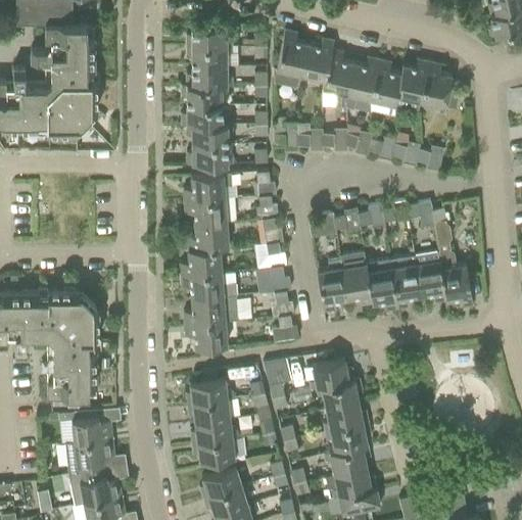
[(5,82),(0,81),(0,123),(0,124),(1,131),(38,131),(38,129),(46,129),(46,133),(77,133),(77,125),(89,113),(96,113),(96,83),(93,83),(92,74),(94,74),(94,37),(86,37),(86,27),(73,27),(72,0),(16,0),(16,28),(45,28),(45,42),(50,42),(51,87),(5,88),(5,82)]
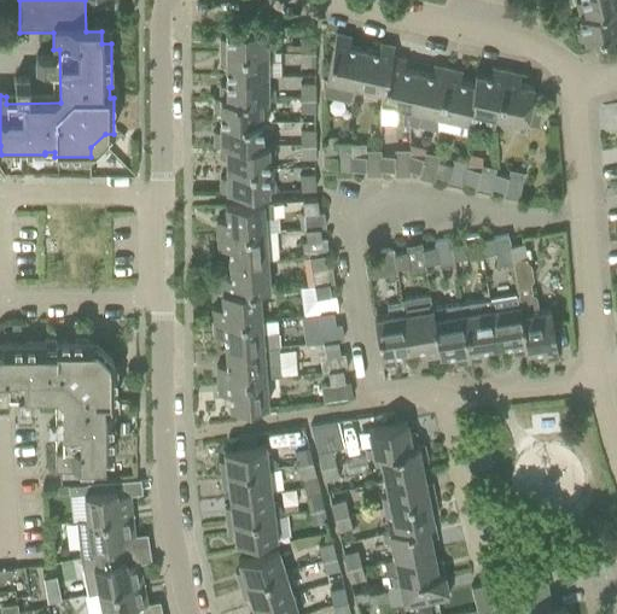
[(616,0),(581,0),(582,4),(577,5),(580,19),(616,10),(616,0)]
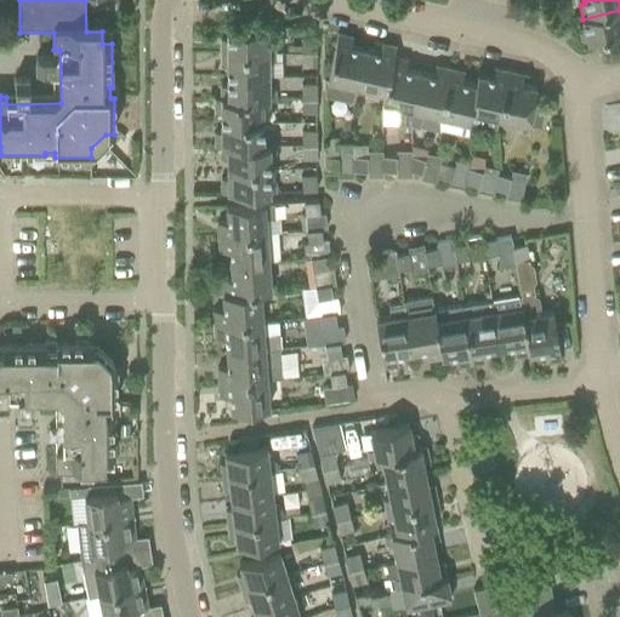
[(619,10),(582,20),(585,29),(579,30),(582,44),(595,41),(596,47),(610,44),(609,38),(619,34),(619,10)]
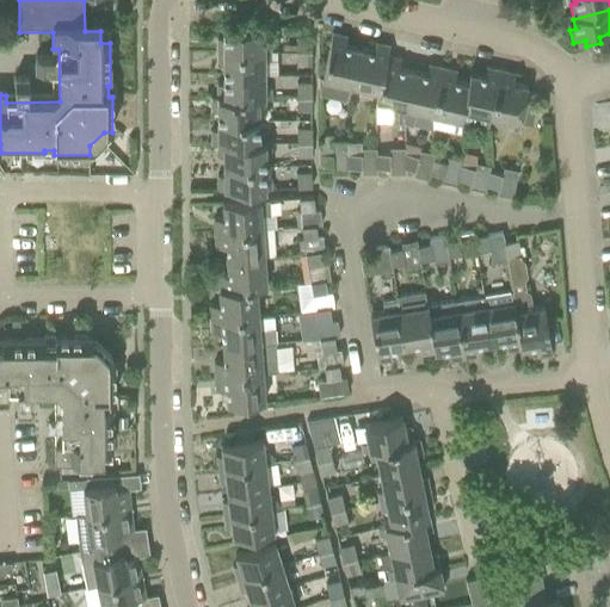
[(217,55),(271,55),(271,45),(265,45),(265,31),(223,31),(223,41),(217,41),(217,55)]
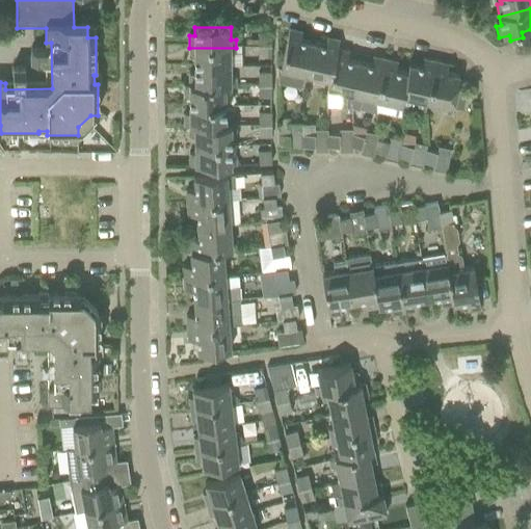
[(277,69),(277,82),(303,88),(306,77),(313,45),(300,43),(302,34),(290,31),(281,70),(277,69)]
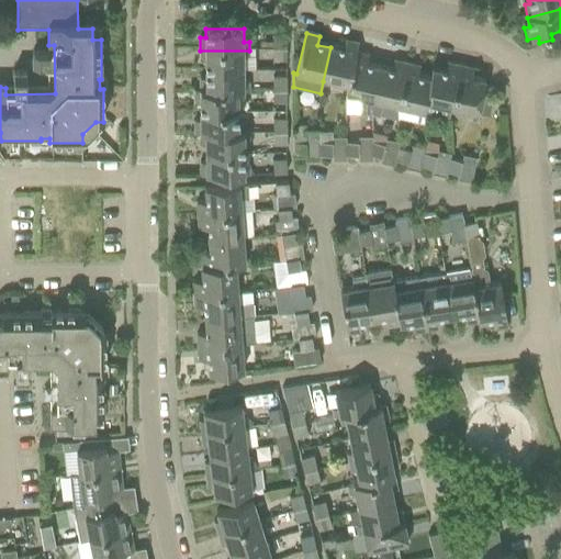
[(273,49),(287,49),(287,37),(273,37),(273,49)]
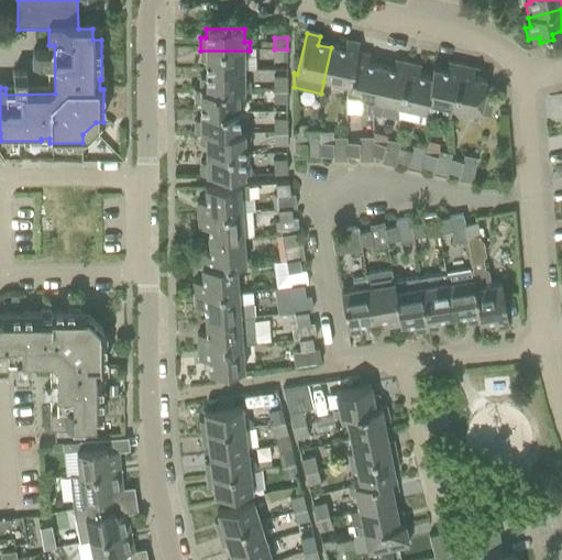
[(331,47),(323,81),(349,87),(350,87),(357,54),(360,44),(345,42),(343,51),(331,47)]
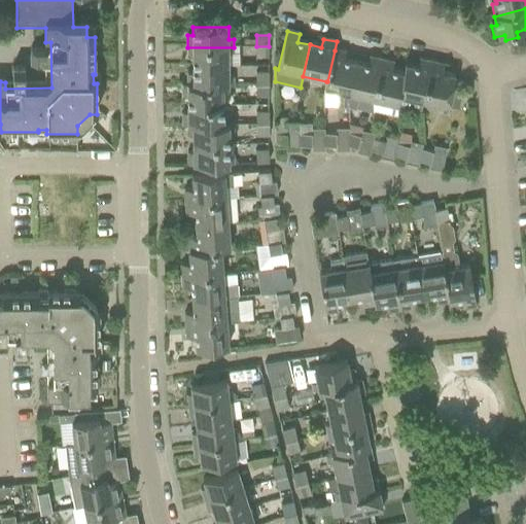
[(269,59),(269,46),(256,46),(256,59),(269,59)]
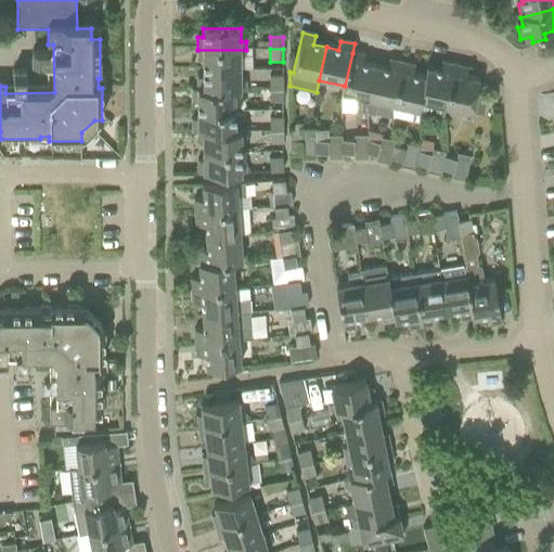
[(246,50),(197,50),(197,62),(203,62),(203,71),(241,71),(241,59),(246,59),(246,50)]
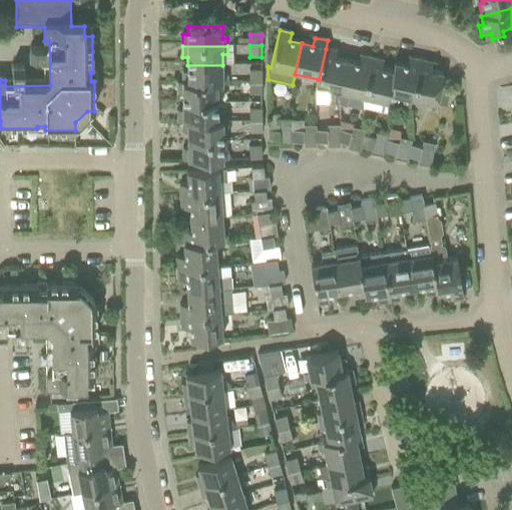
[(44,60),(44,49),(31,49),(31,60),(44,60)]
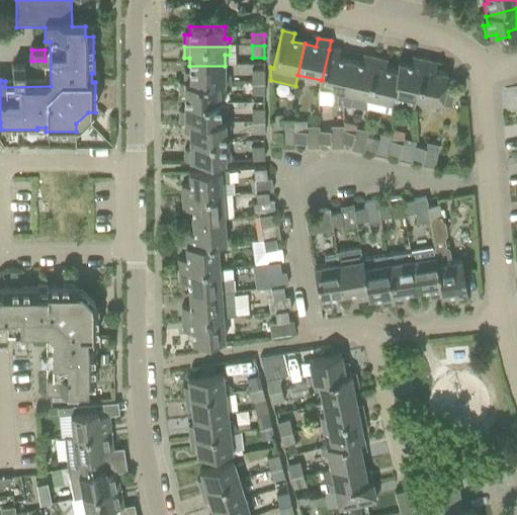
[(322,80),(321,80),(319,89),(331,91),(331,106),(343,106),(343,94),(350,63),(338,61),(340,52),(329,50),(322,80)]
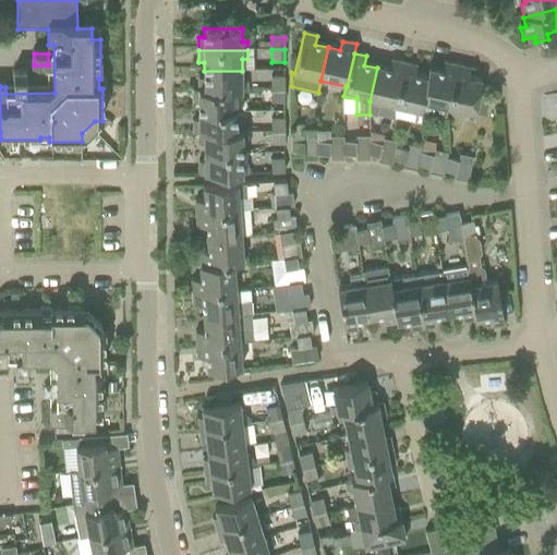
[(389,71),(377,68),(370,101),(370,115),(370,117),(377,118),(380,104),(395,107),(404,64),(391,62),(389,71)]
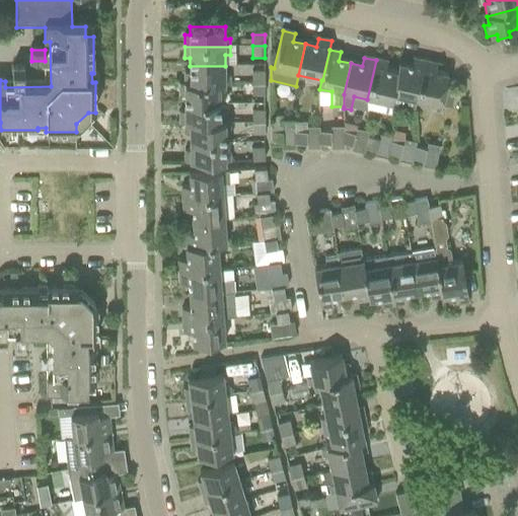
[(376,60),(367,99),(390,104),(392,96),(397,74),(386,71),(388,63),(376,60)]
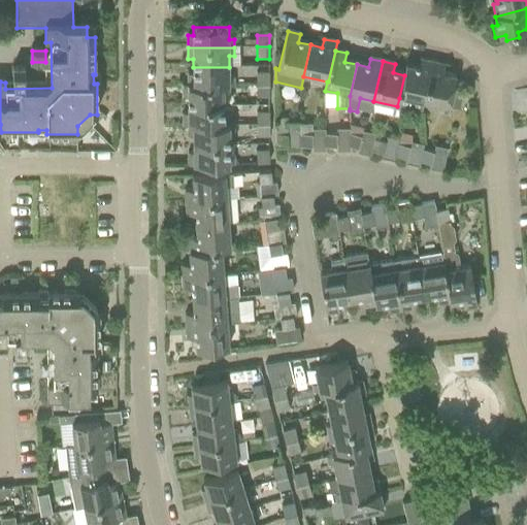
[(404,75),(399,98),(397,106),(408,109),(410,100),(424,103),(433,63),(421,61),(419,69),(406,66),(404,75)]
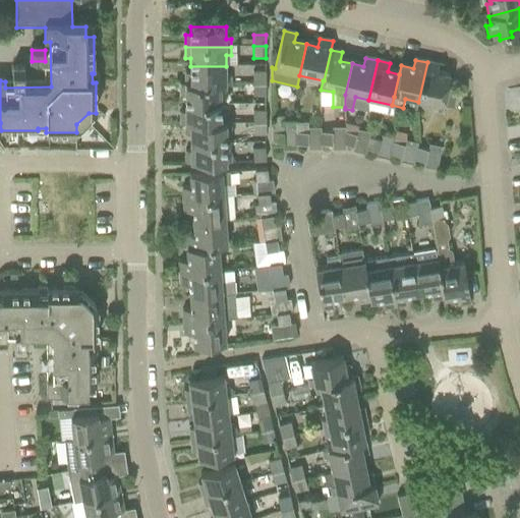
[(427,62),(418,102),(452,109),(456,91),(447,89),(450,76),(438,73),(439,65),(427,62)]
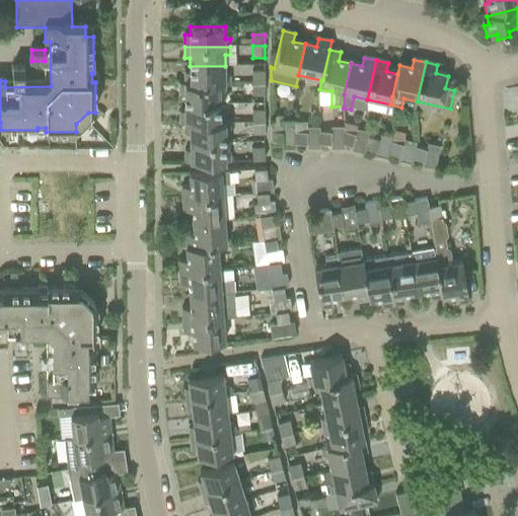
[(225,66),(190,66),(190,74),(185,74),(185,84),(185,85),(225,85),(230,85),(230,77),(225,77),(225,66)]
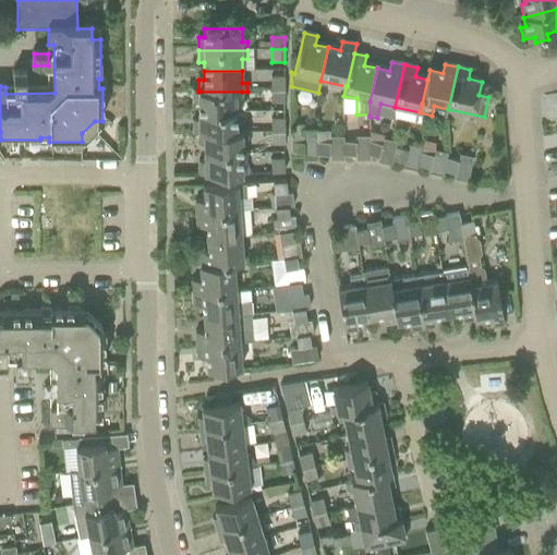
[(26,87),(26,73),(14,73),(14,87),(26,87)]
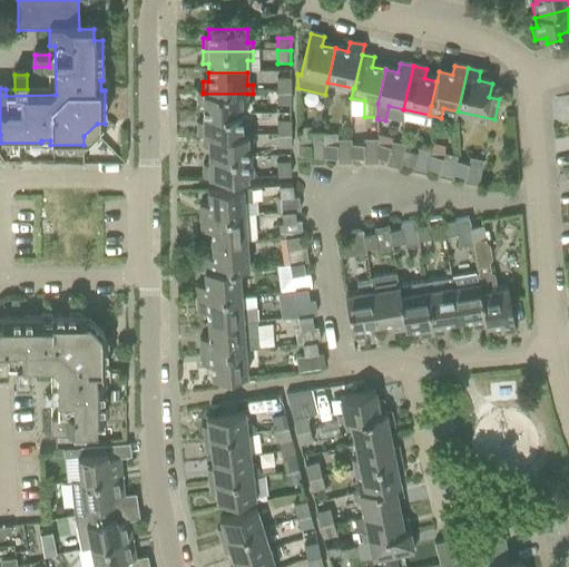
[(277,94),(291,94),(291,80),(277,80),(277,94)]
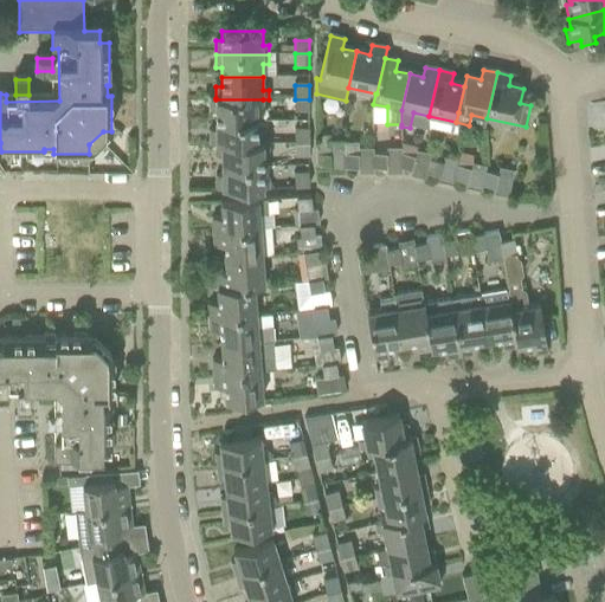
[(216,99),(216,98),(210,98),(210,112),(216,112),(216,122),(256,122),(256,110),(263,110),(263,99),(216,99)]
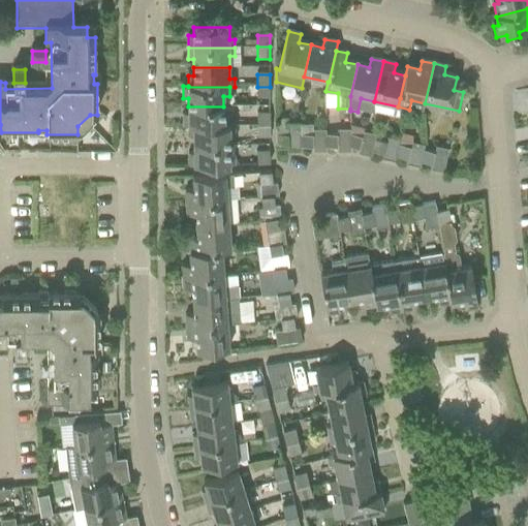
[(270,98),(270,87),(257,87),(257,98),(270,98)]
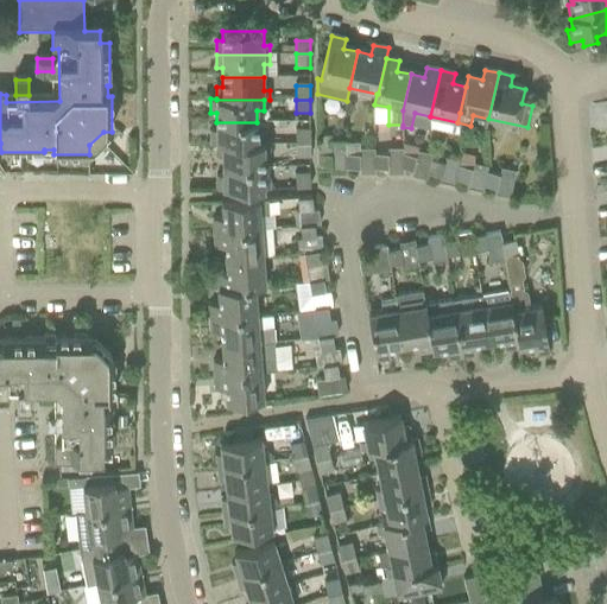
[(257,122),(216,122),(217,132),(212,132),(212,146),(217,146),(264,145),(264,135),(257,135),(257,122)]
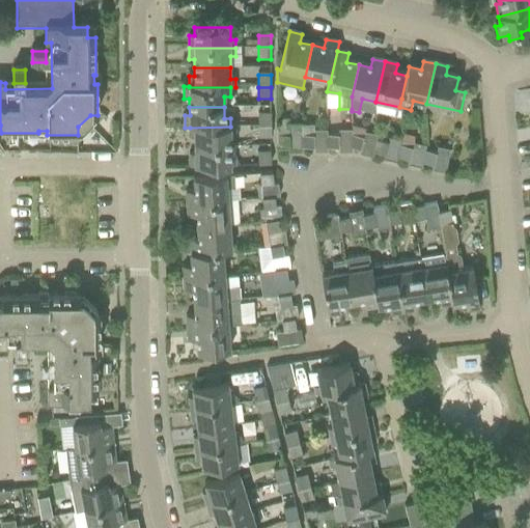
[(258,127),(271,127),(271,115),(258,115),(258,127)]
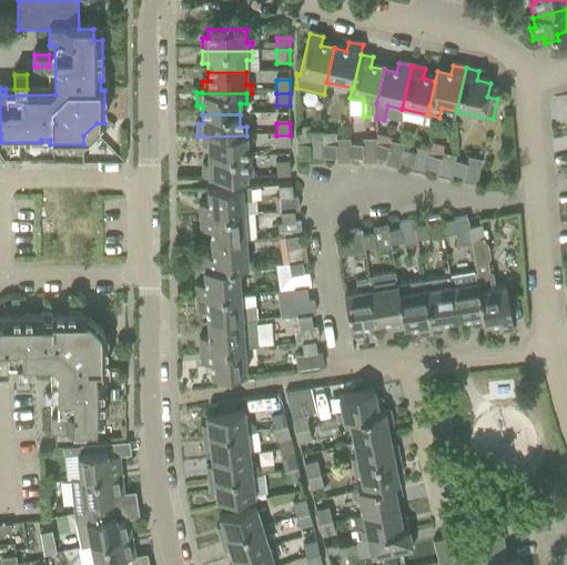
[(323,134),(310,134),(310,141),(310,145),(310,160),(310,164),(323,164),(324,164),(324,160),(324,159),(323,145),(323,141),(323,134)]
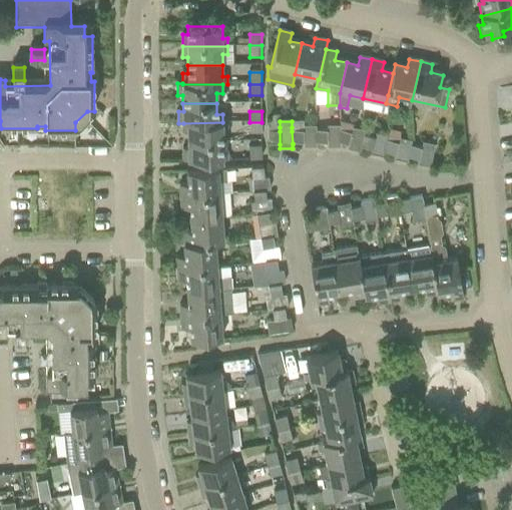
[(227,122),(222,122),(183,123),(183,134),(188,134),(188,142),(222,142),(222,130),(227,130),(227,122)]
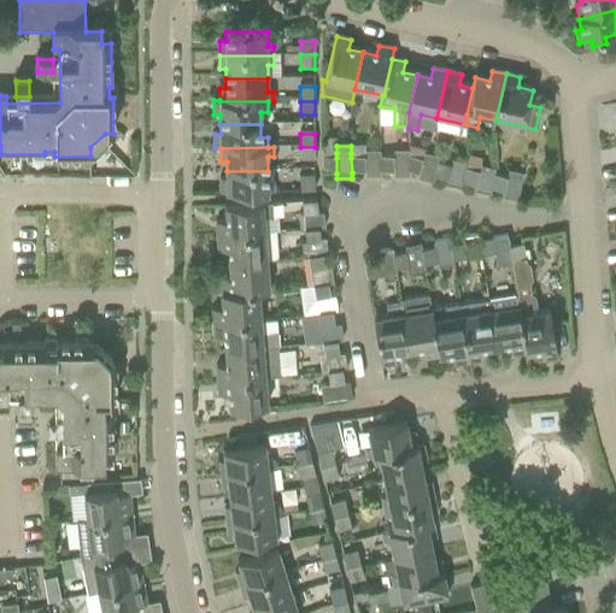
[(315,147),(300,147),(300,161),(315,161),(315,147)]
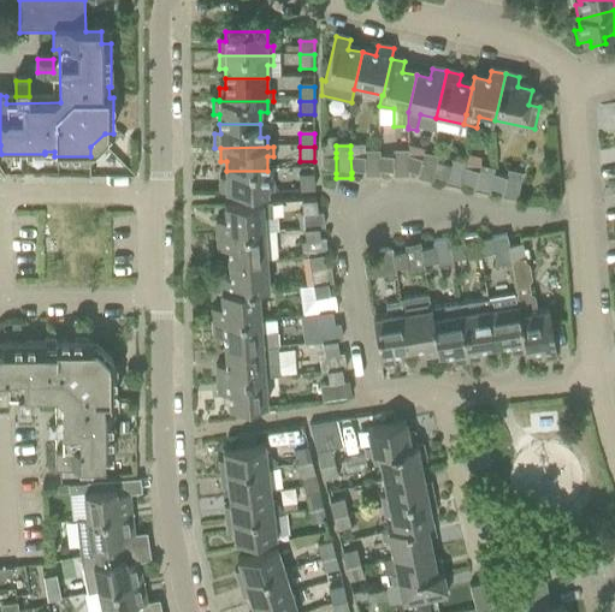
[(379,153),(365,153),(365,158),(365,172),(380,172),(380,158),(379,153)]
